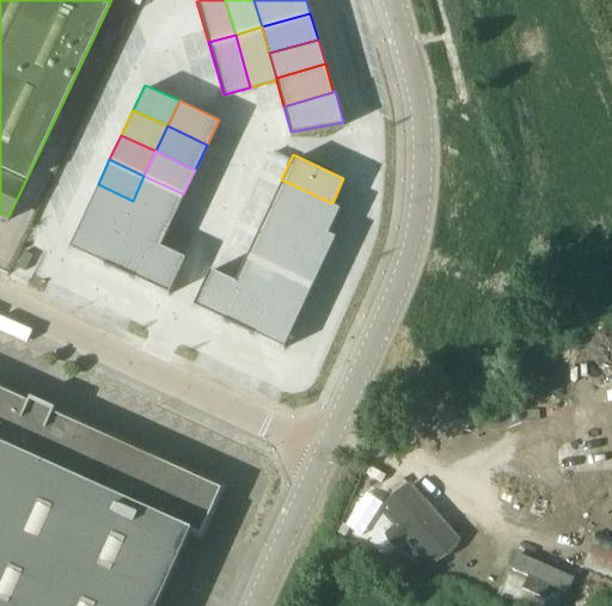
[(144,176),(133,201),(172,219),(183,194),(144,176)]
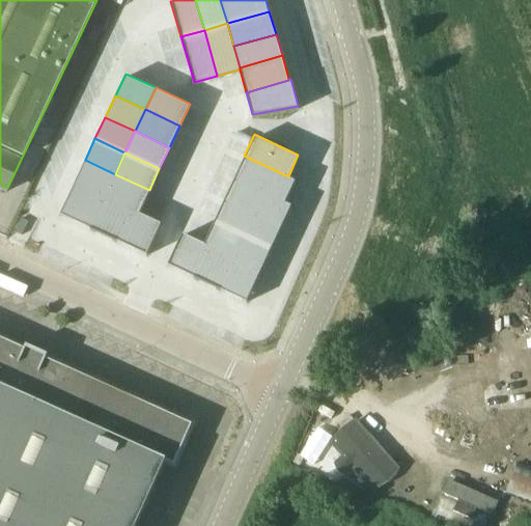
[(244,156),(234,177),(284,201),(284,200),(295,180),(288,176),(244,156)]
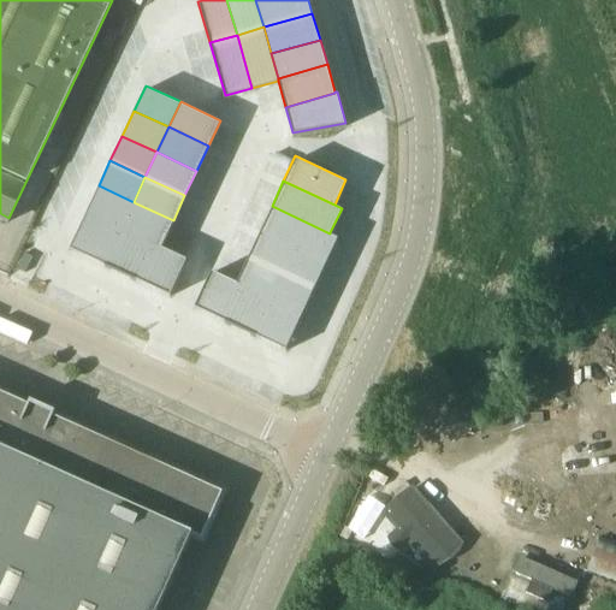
[(99,185),(87,211),(120,227),(122,227),(134,202),(99,185)]
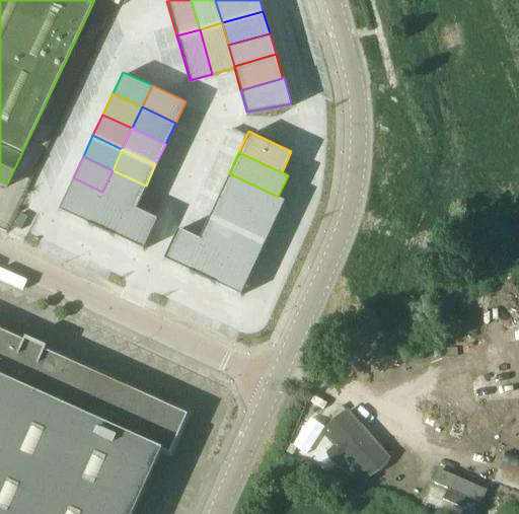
[(113,170),(102,192),(129,204),(136,207),(146,186),(113,170)]
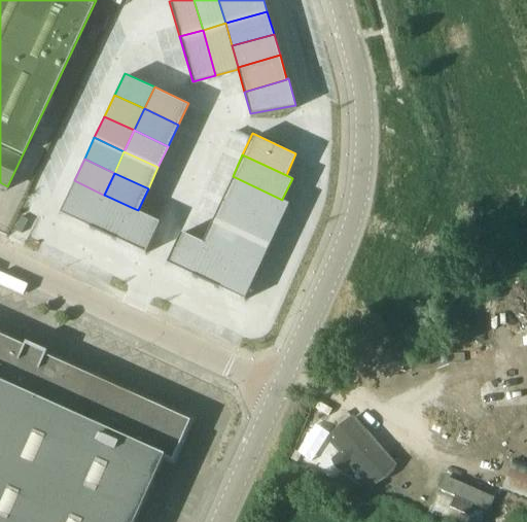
[(233,176),(222,198),(279,223),(289,202),(282,199),(282,200),(233,176)]
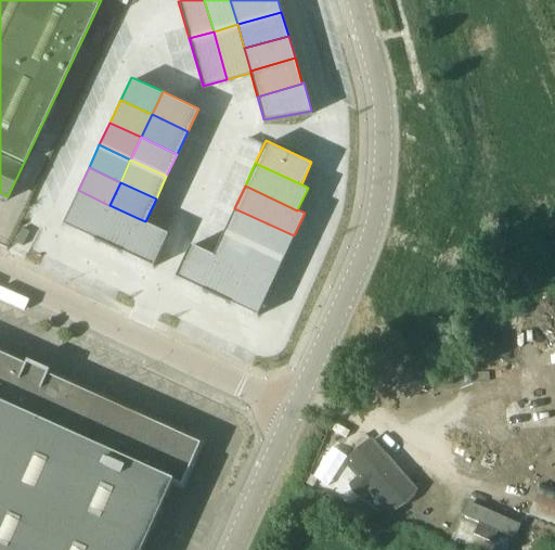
[(78,190),(63,221),(93,237),(108,205),(78,190)]
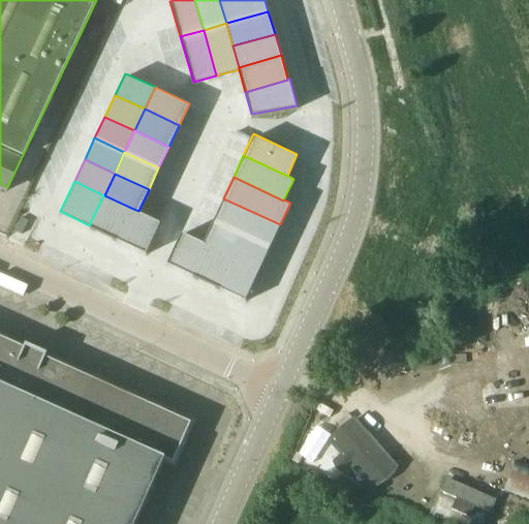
[(103,195),(89,225),(117,238),(131,208),(104,195),(103,195)]
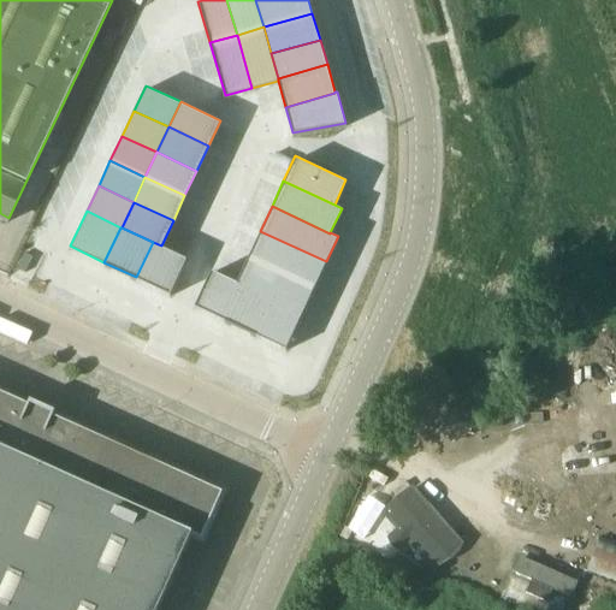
[(260,231),(248,256),(314,286),(326,261),(260,231)]
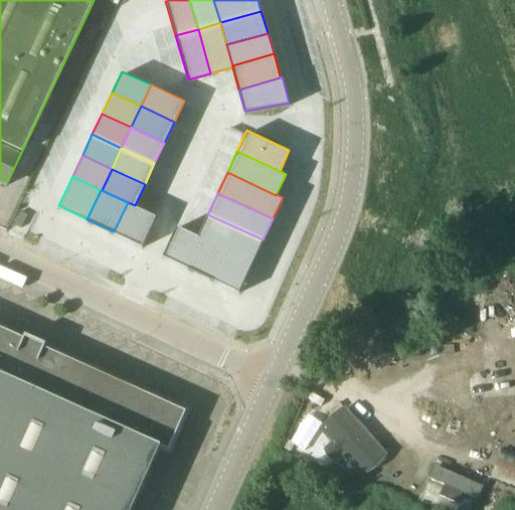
[(128,202),(114,231),(142,244),(156,214),(135,205),(128,202)]
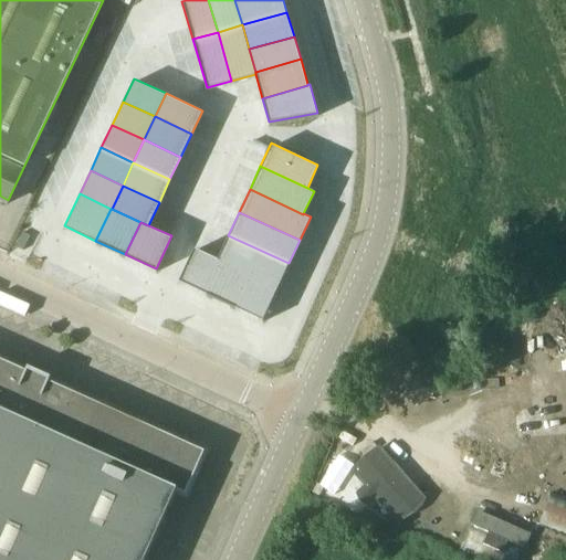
[(16,243),(23,246),(30,232),(22,229),(16,243)]
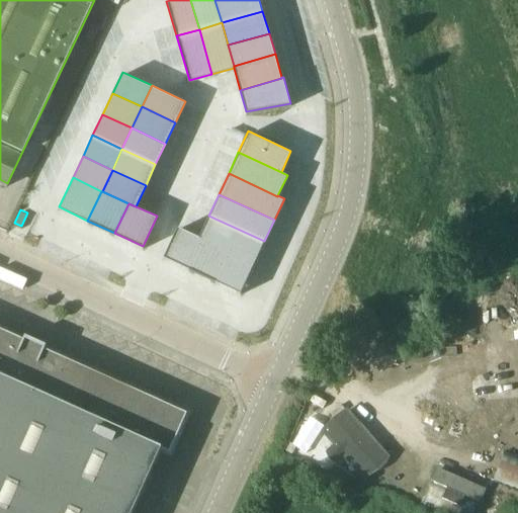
[(199,236),(198,237),(202,239),(228,251),(254,263),(264,241),(208,216),(199,236)]
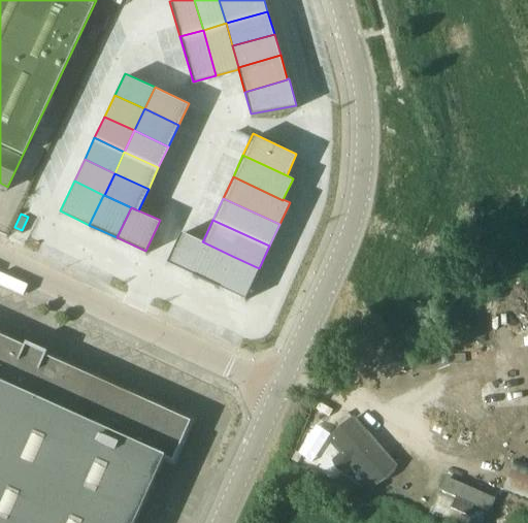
[(180,230),(167,261),(193,273),(206,243),(202,241),(203,240),(180,230)]
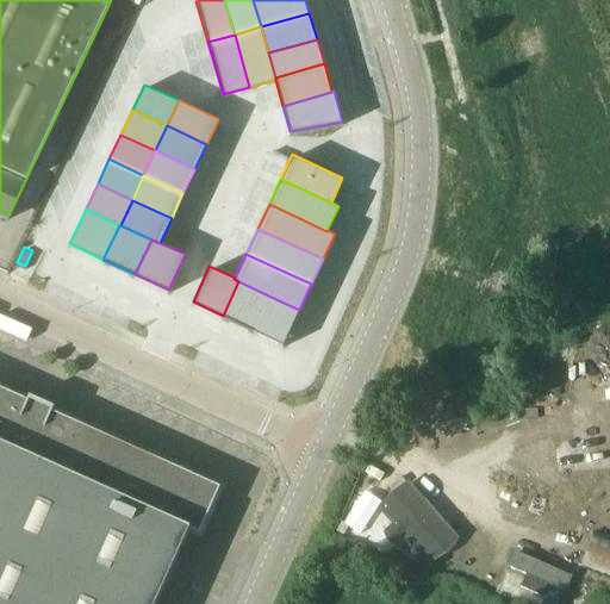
[(238,281),(223,316),(253,329),(268,296),(238,281)]
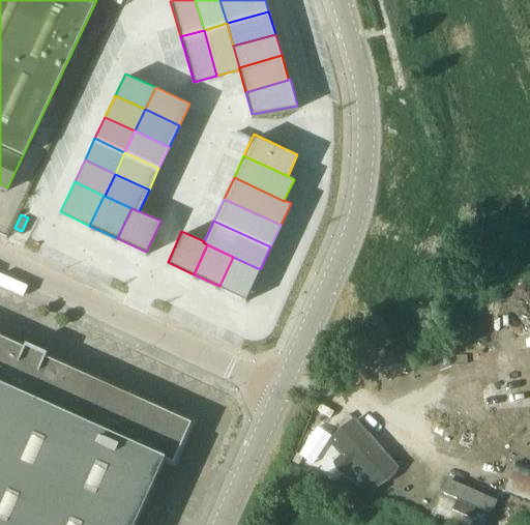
[(233,257),(219,286),(245,298),(260,269),(233,257)]
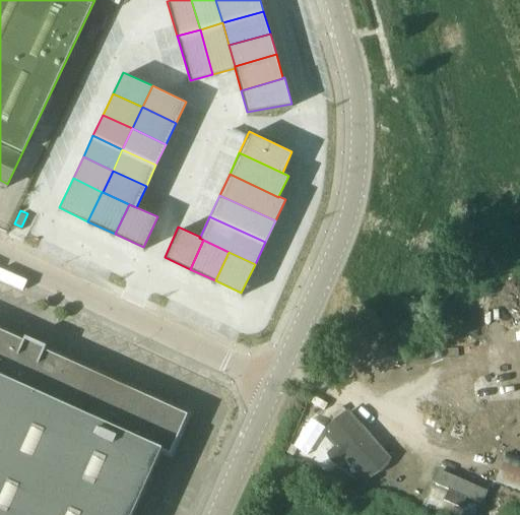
[(0,514),(134,514),(165,447),(173,450),(190,411),(45,347),(43,352),(24,344),(26,339),(22,338),(0,328),(0,514)]
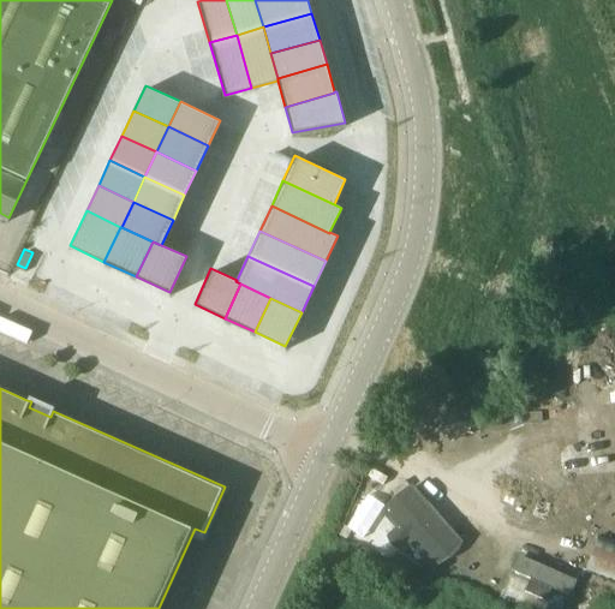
[(410,478),(378,506),(394,524),(384,531),(395,543),(404,535),(430,563),(461,536),(410,478)]
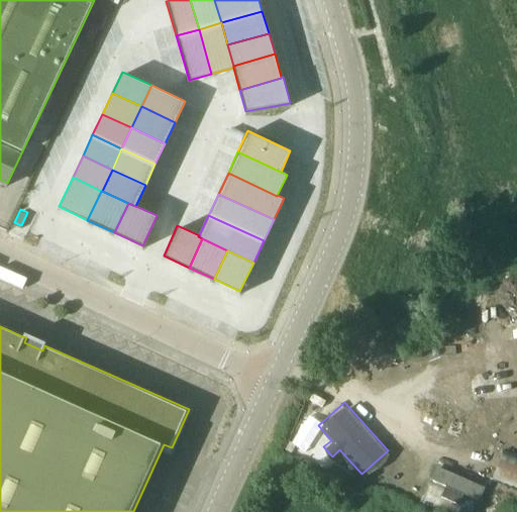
[(516,450),(504,445),(492,475),(516,485),(516,450)]
